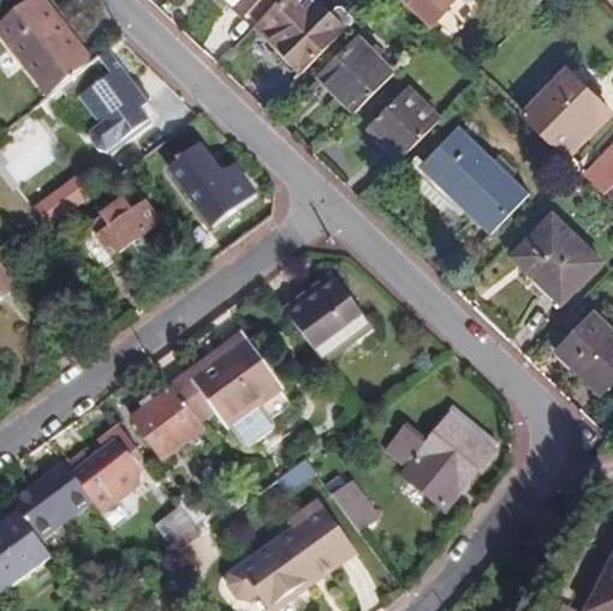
[(25,0),(0,19),(0,33),(47,94),(57,85),(91,59),(78,42),(76,45),(57,19),(59,17),(45,0),(25,0)]
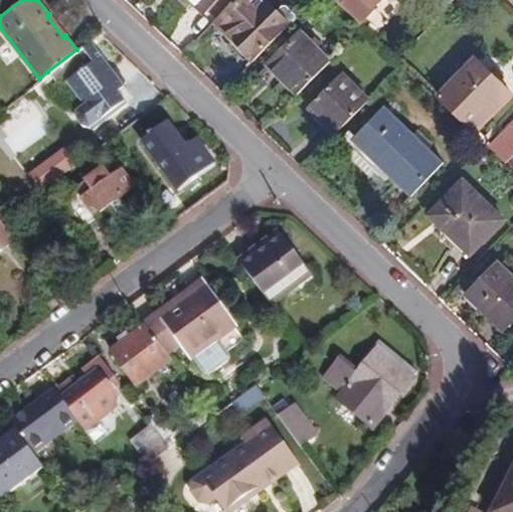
[(207,7),(216,15),(218,13),(230,0),(192,0),(203,10),(207,7)]
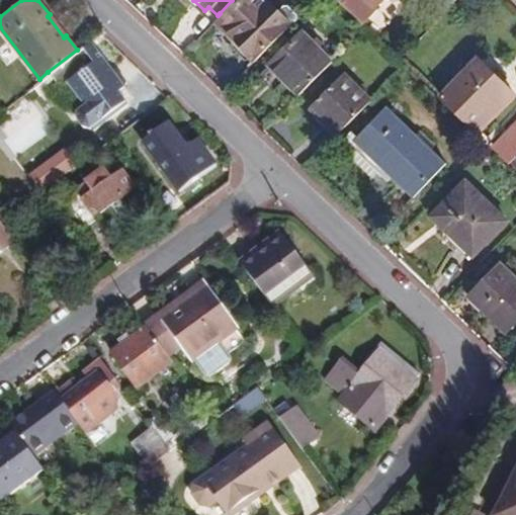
[(234,37),(255,58),(290,22),(278,9),(268,0),(232,0),(220,13),(240,31),(234,37)]
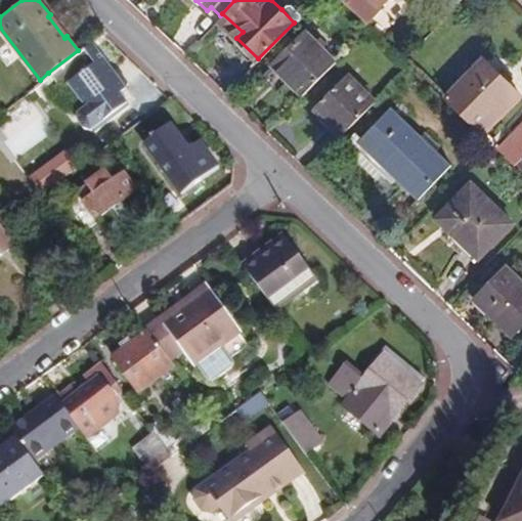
[(376,12),(373,10),(382,0),(340,0),(365,24),(376,12)]
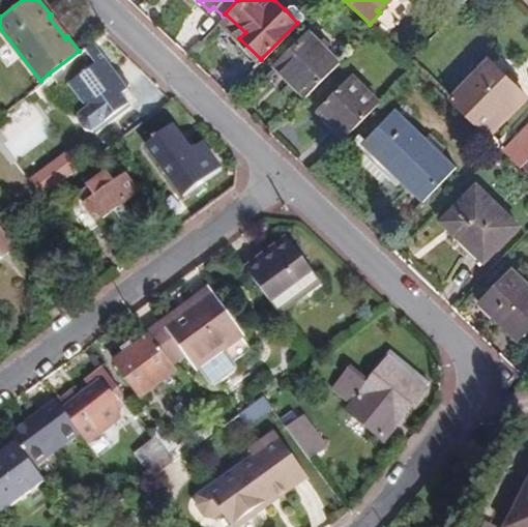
[(446,0),(456,8),(463,0),(446,0)]
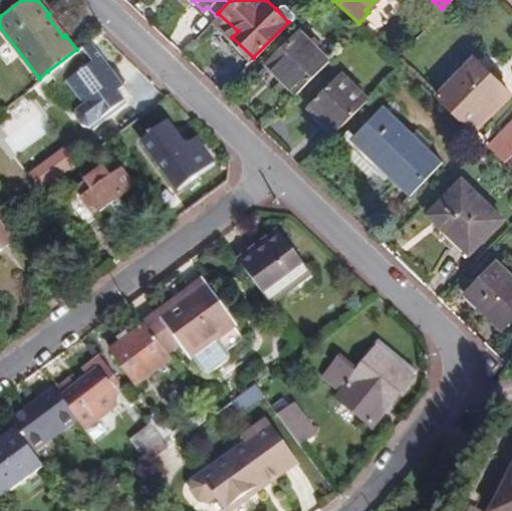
[(276,9),(288,22),(293,16),(281,4),(276,9)]
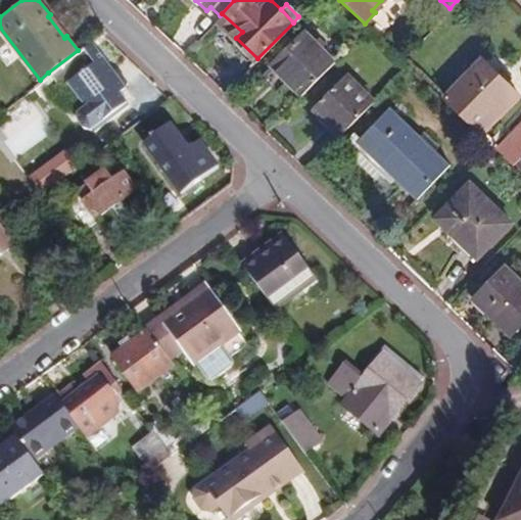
[(242,32),(222,13),(220,15),(217,18),(236,38),(242,32)]
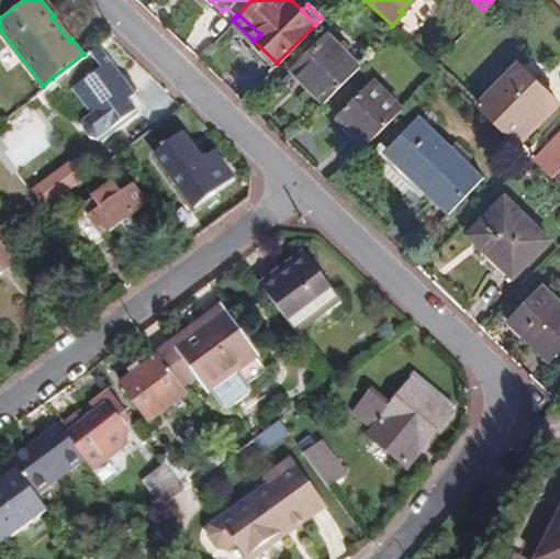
[(289,69),(322,101),(358,63),(326,31),(289,69)]
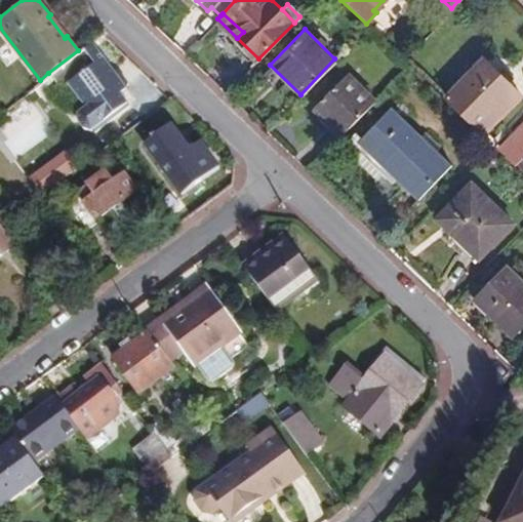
[(120,73),(114,73),(89,41),(78,50),(48,73),(59,87),(72,89),(85,106),(76,112),(77,119),(82,126),(90,128),(91,127),(93,130),(128,103),(119,90),(124,86),(126,80),(120,73)]
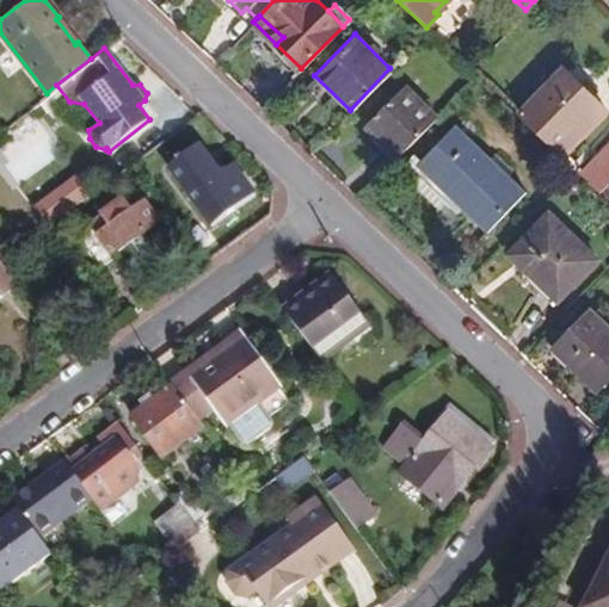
[(516,113),(561,156),(608,106),(590,90),(583,82),(563,63),(516,113)]
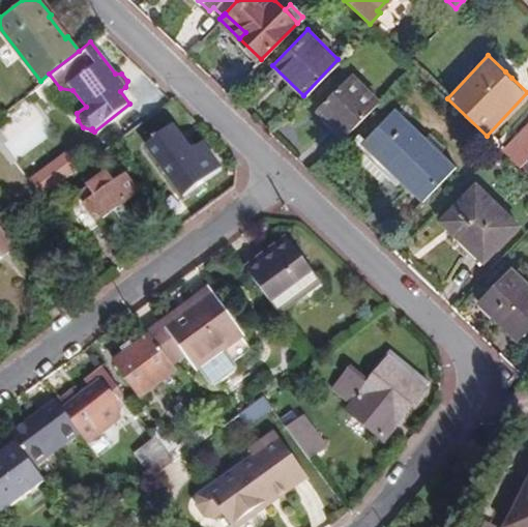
[(505,71),(511,78),(517,72),(509,66),(505,71)]
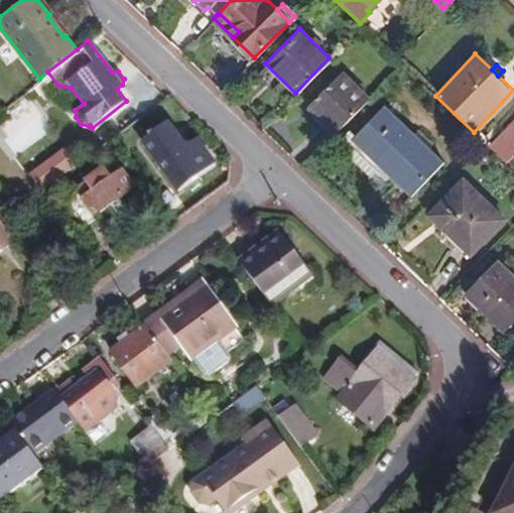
[(308,104),(336,130),(368,97),(341,71),(308,104)]
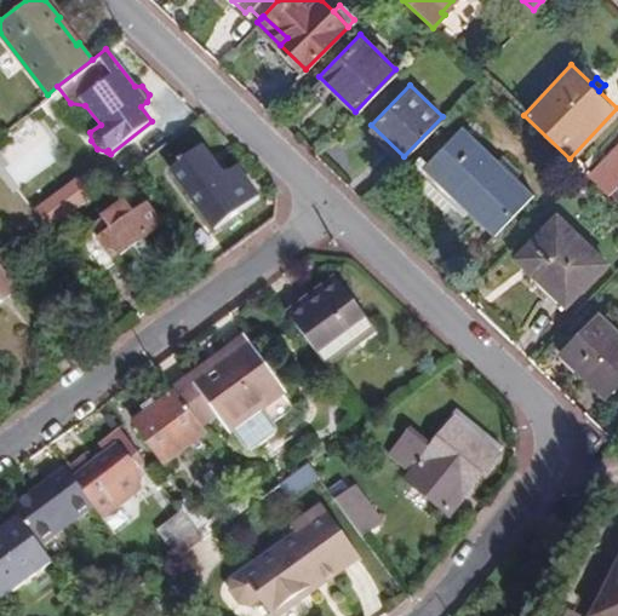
[(456,200),(492,235),(533,193),(462,125),(421,167),(422,168),(456,200)]
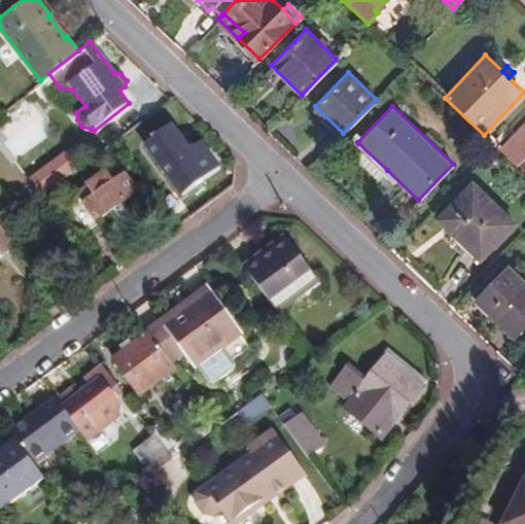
[(143,143),(181,195),(207,176),(206,175),(187,149),(170,124),(143,143)]
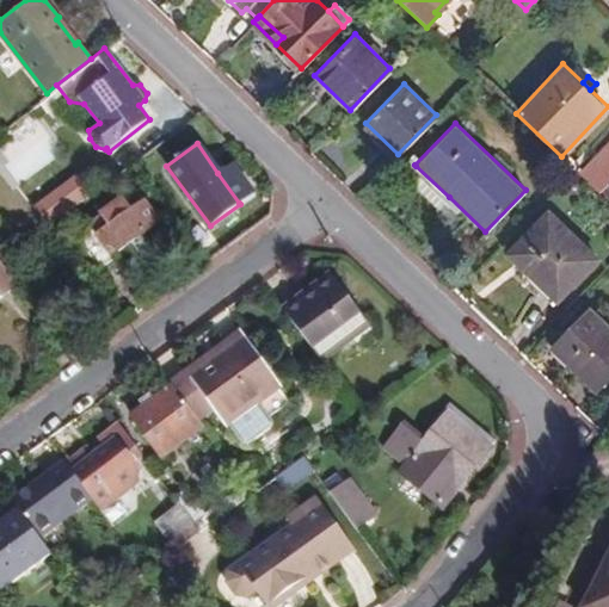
[(601,193),(608,184),(608,143),(580,175),(584,178),(601,193)]
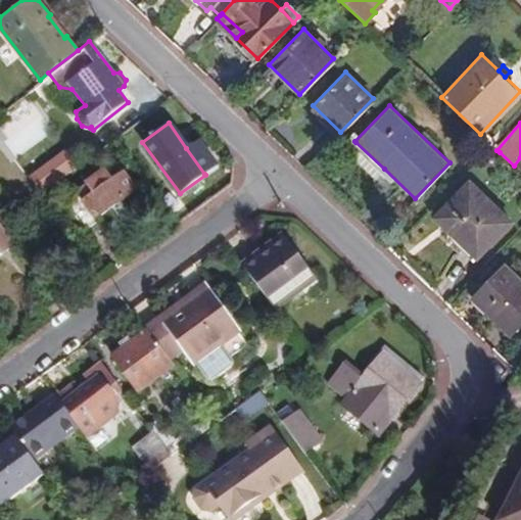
[(186,148),(204,174),(215,166),(197,141),(186,148)]
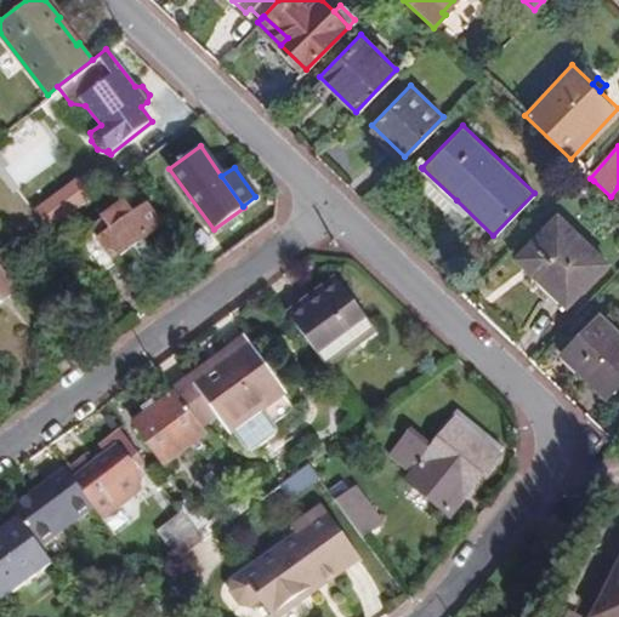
[(444,211),(456,200),(422,169),(412,181),(444,211)]
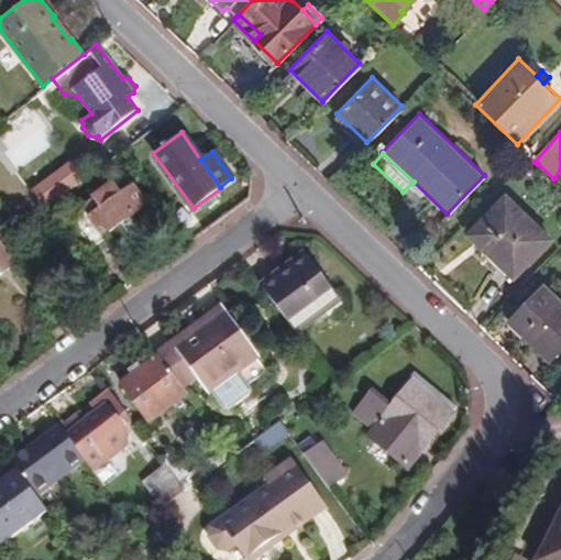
[(518,162),(529,173),(538,164),(535,162),(526,153),(518,162)]
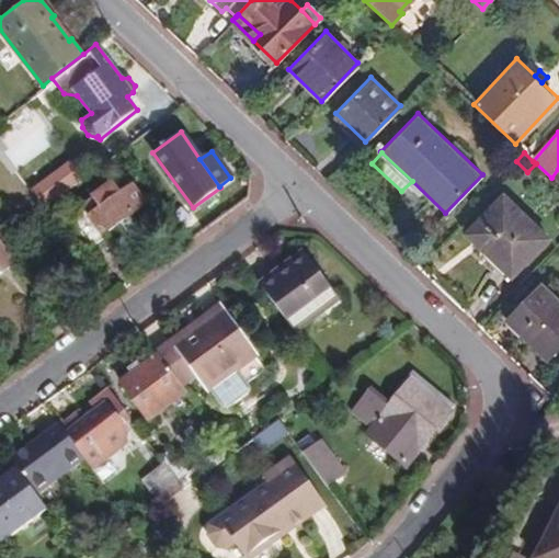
[(43,206),(66,190),(82,178),(69,160),(30,190),(43,206)]
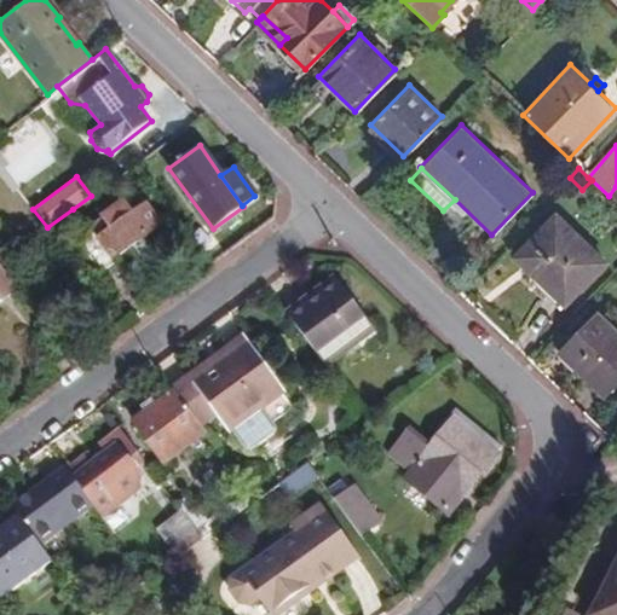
[(161,222),(145,201),(132,210),(125,202),(76,237),(99,268),(161,222)]
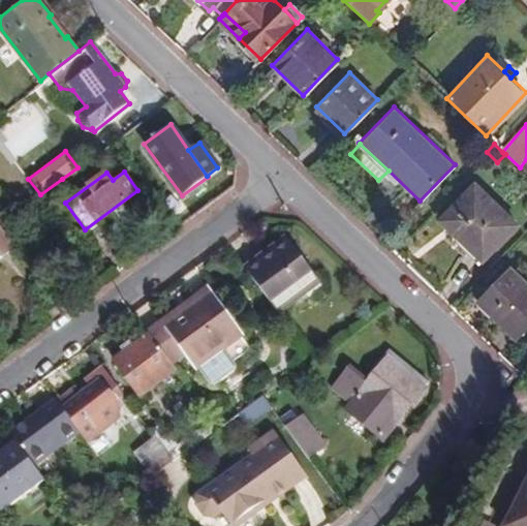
[(438,218),(482,260),(518,223),(473,181),(438,218)]
